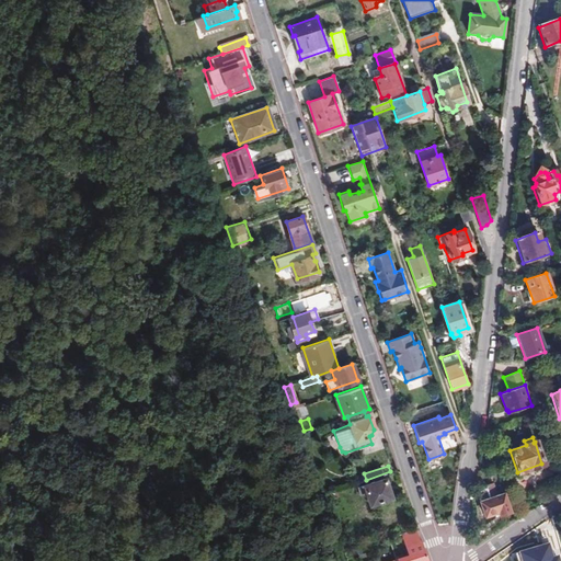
[(353,478),(355,483),(366,480),(364,473),(353,478)]
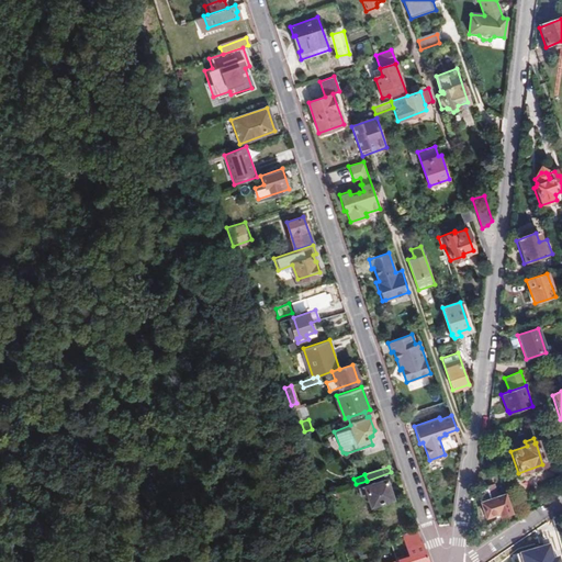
[(392,497),(386,479),(359,489),(361,495),(367,494),(370,504),(392,497)]
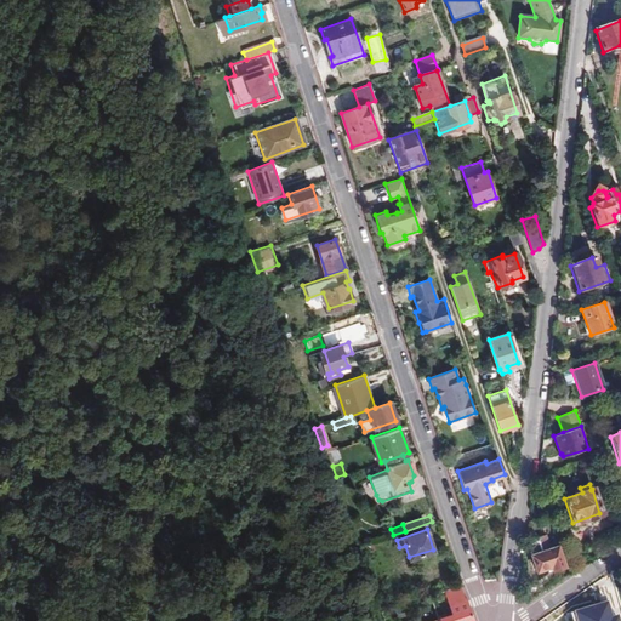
[(548,550),(543,537),(536,540),(536,542),(528,545),(537,570),(550,567),(551,570),(563,567),(557,547),(548,550)]
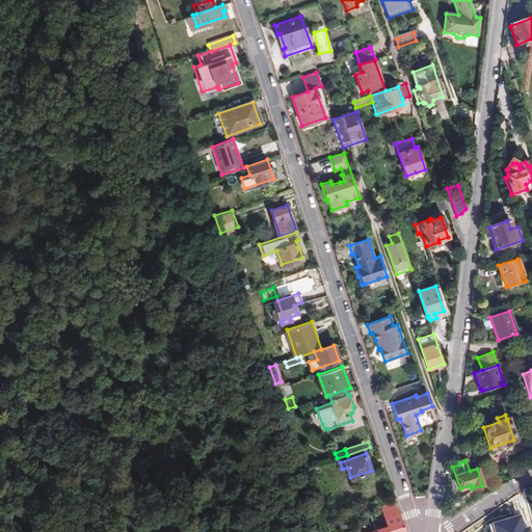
[(375,530),(375,531),(406,531),(400,512),(398,512),(394,501),(380,505),(387,525),(374,529),(375,530)]
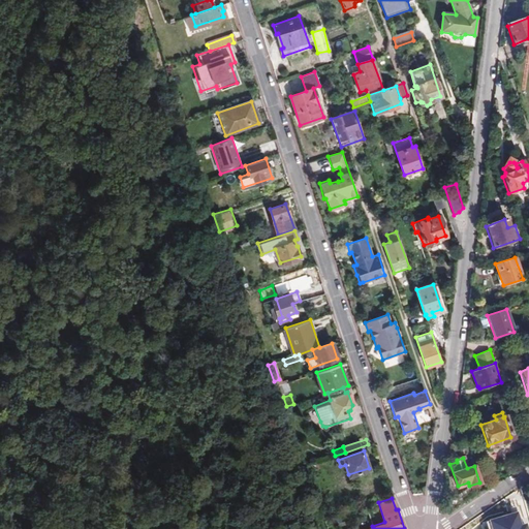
[(516,511),(485,521),(486,528),(526,528),(525,525),(520,526),(516,511)]
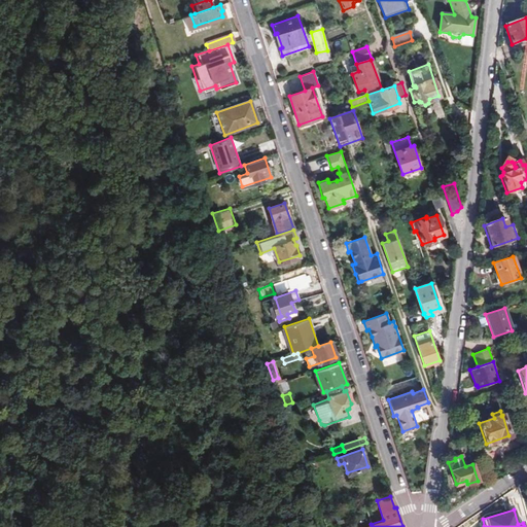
All buildings are outlined.
